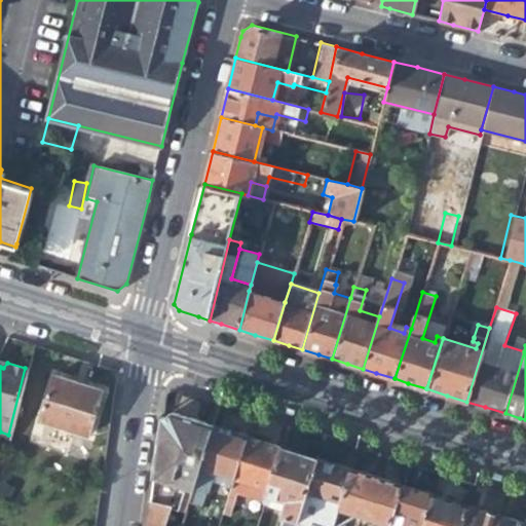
[(90,389),(52,377),(39,420),(88,436),(100,392),(90,389)]
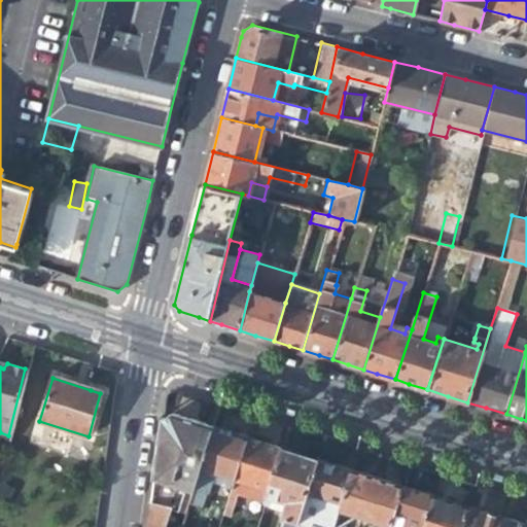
[(196,418),(200,403),(181,398),(177,413),(196,418)]
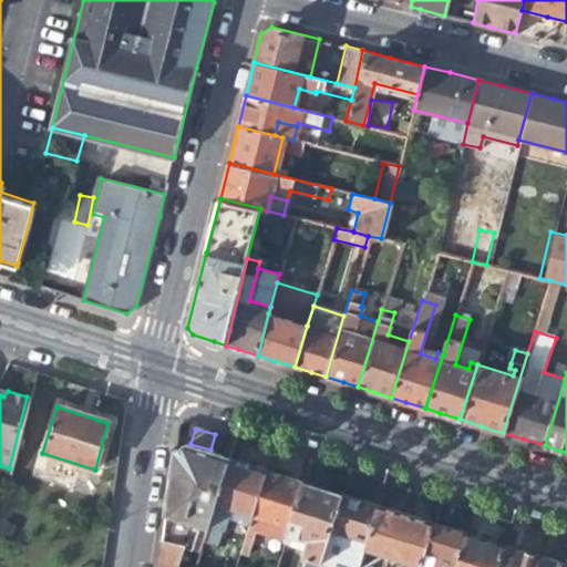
[(172,451),(158,540),(182,546),(191,548),(196,531),(192,529),(194,523),(206,527),(227,457),(199,449),(183,443),(172,451)]
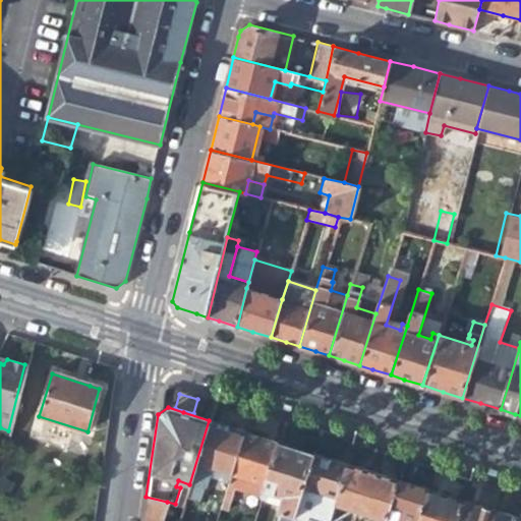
[(221,479),(226,481),(242,430),(226,426),(209,420),(189,484),(183,503),(193,506),(195,499),(197,500),(203,484),(204,485),(210,469),(223,473),(221,479)]
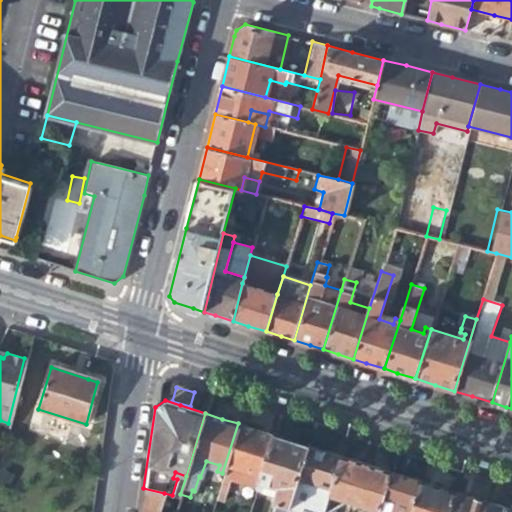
[(221,477),(255,487),(271,434),(253,428),(238,423),(222,473),(221,477)]
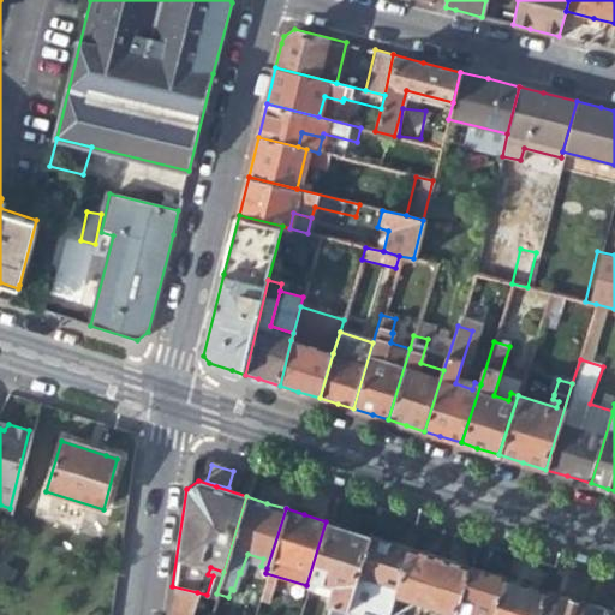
[(342,614),(368,535),(351,530),(326,521),(306,585),(329,592),(326,605),(329,605),(326,614),(342,614)]
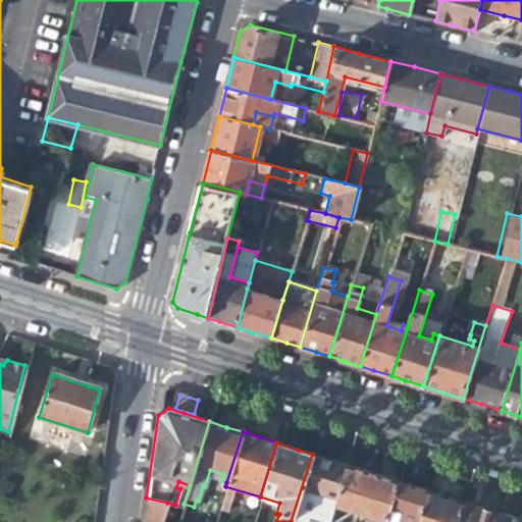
[(301,521),(310,491),(336,499),(347,465),(329,460),(312,454),(291,521),(301,521)]
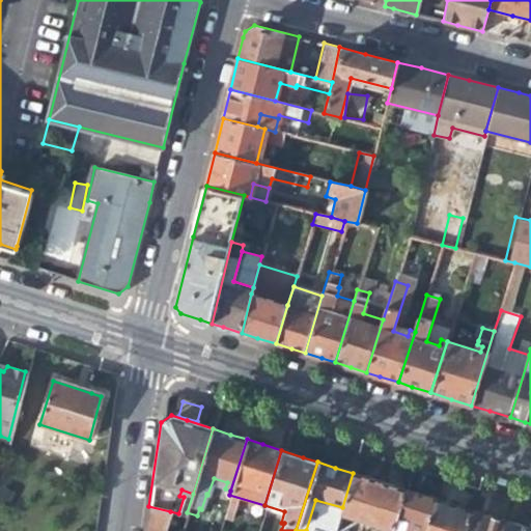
[(391,530),(404,490),(376,480),(353,473),(342,507),(339,515),(382,528),(381,530),(391,530)]
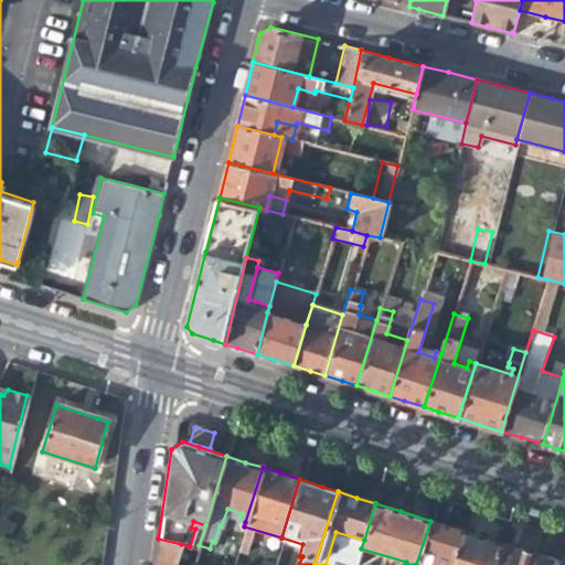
[(430,521),(416,564),(454,564),(465,532),(449,526),(430,521)]
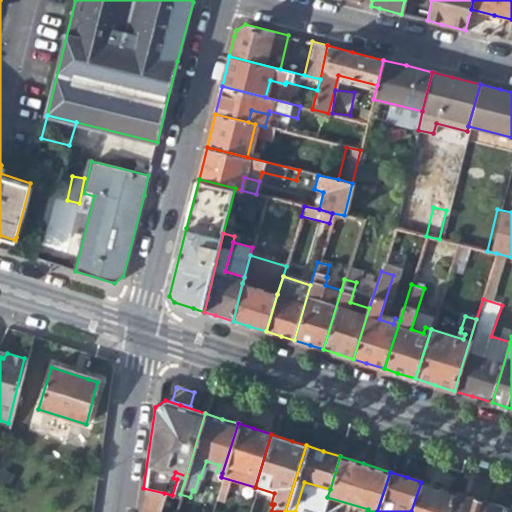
[(411,511),(447,511),(454,492),(438,487),(421,482),(411,511)]
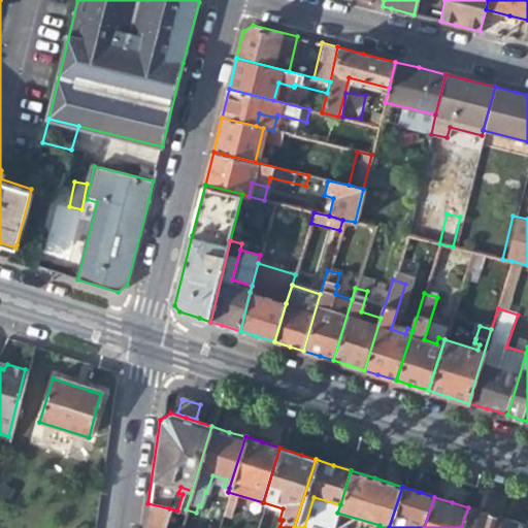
[(163,527),(169,508),(147,503),(143,527),(163,527)]
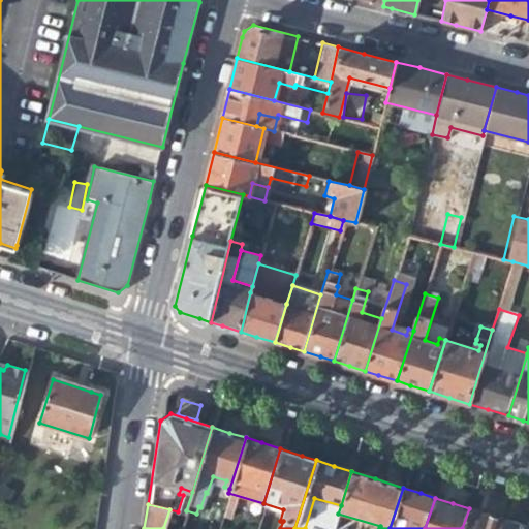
[(500,528),(503,520),(486,514),(469,508),(462,528),(500,528)]
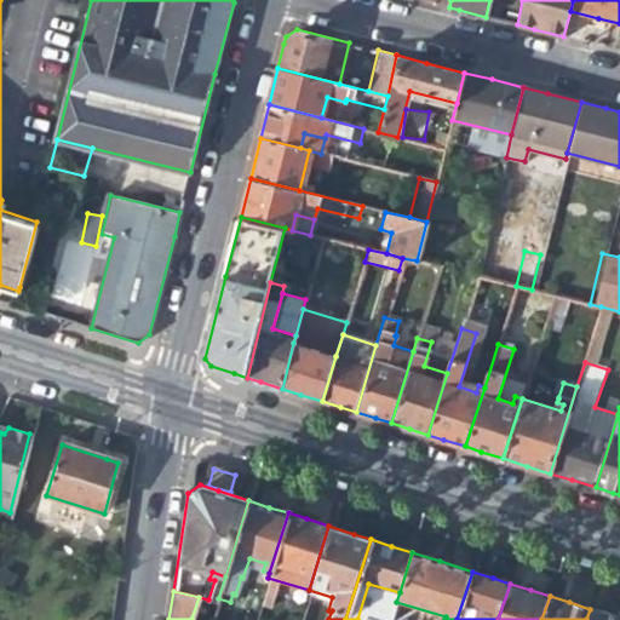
[(619,619),(619,618),(606,614),(590,609),(586,619),(619,619)]
